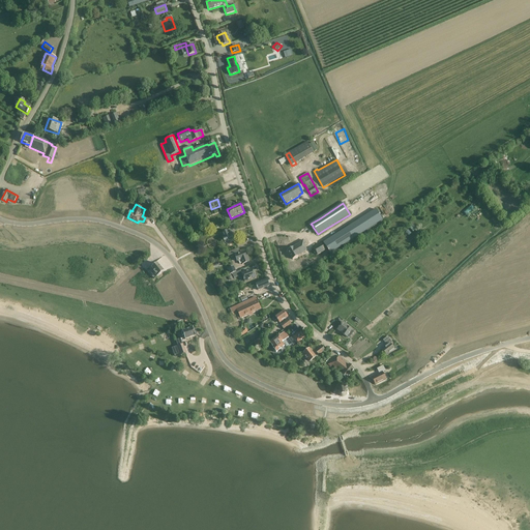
[(464,211),(467,214),(474,208),(471,204),(464,211)]
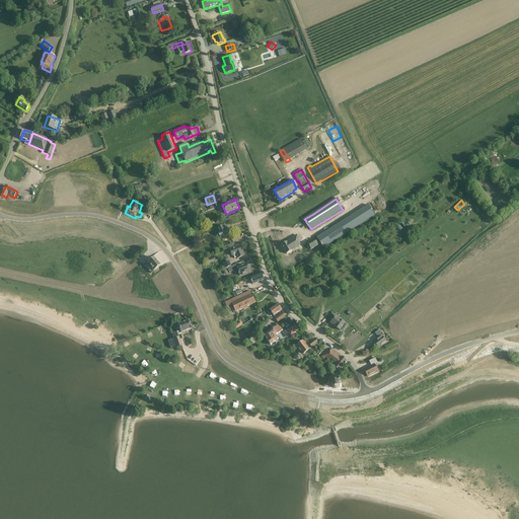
[(316,237),(316,238),(320,244),(323,248),(358,226),(351,216),(321,235),(318,236),(317,237),(316,237)]
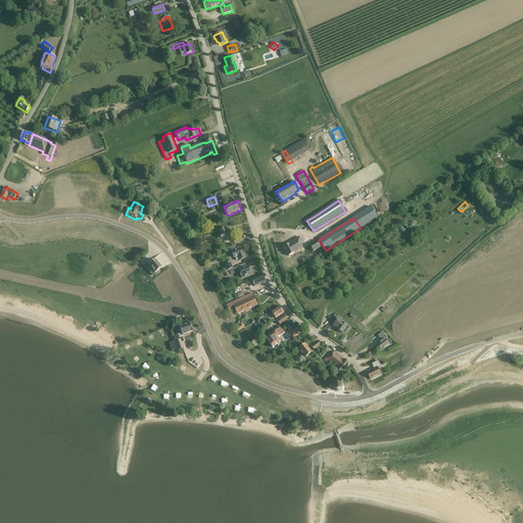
[(227,227),(219,230),(222,239),(231,236),(227,227)]
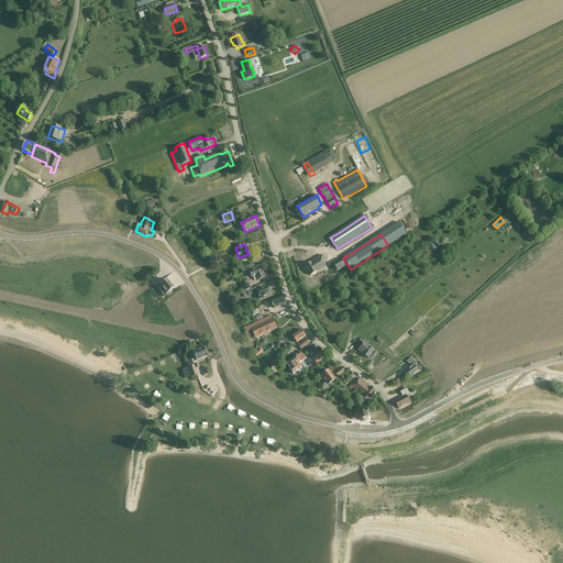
[(319,258),(306,266),(311,276),(316,273),(317,273),(315,269),(323,265),(320,261),(324,258),(322,255),(319,257),(319,258)]
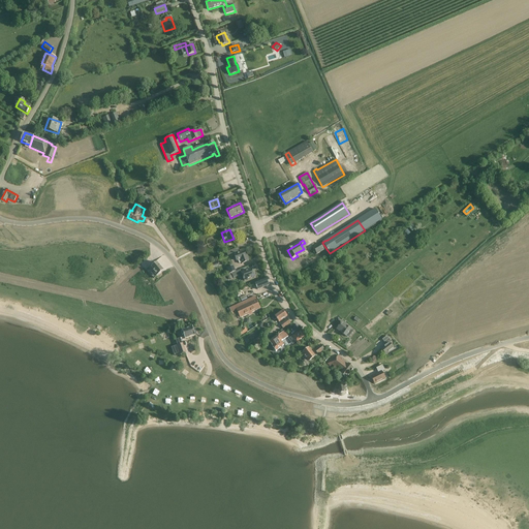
[(320,244),(313,248),(316,254),(324,250),(320,244)]
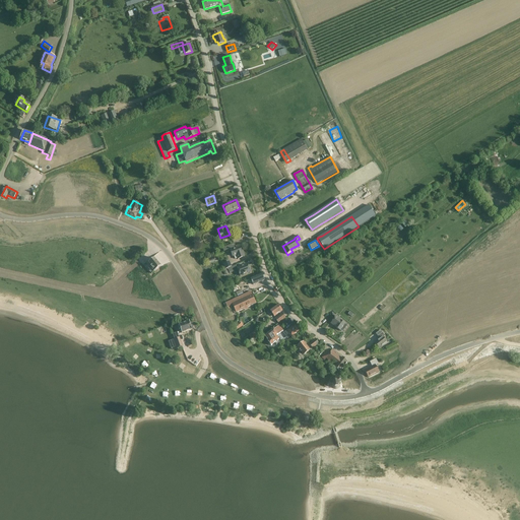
[(223,252),(236,248),(234,244),(222,248),(223,252)]
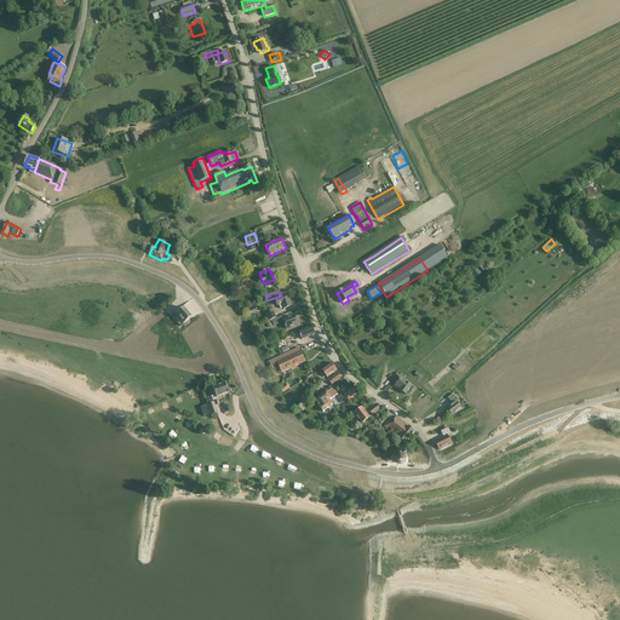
[(290,300),(288,300),(286,296),(275,299),(277,305),(279,305),(281,309),(283,308),(283,309),(292,306),(290,300)]
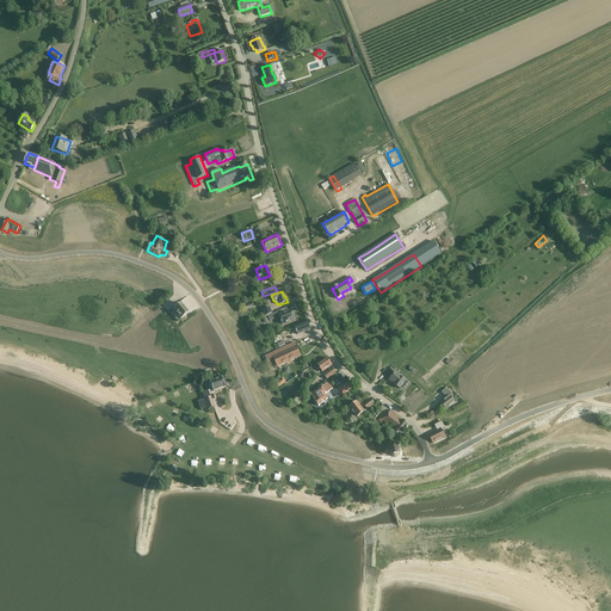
[(189,313),(180,302),(170,312),(178,322),(189,313)]
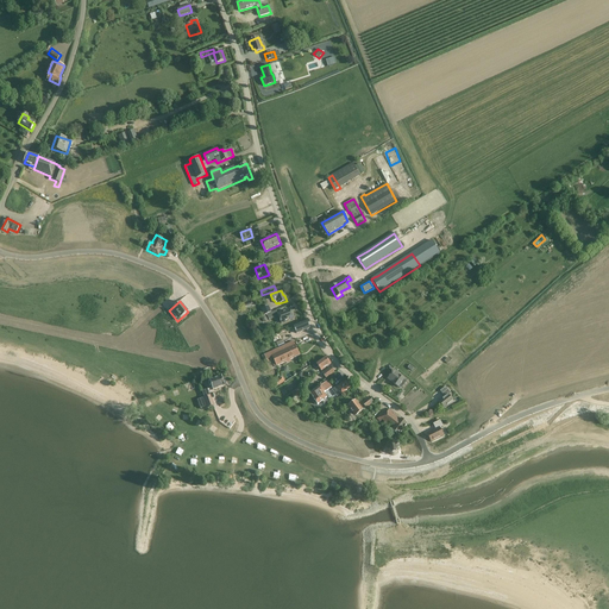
[(261,308),(263,315),(271,313),(269,306),(261,308)]
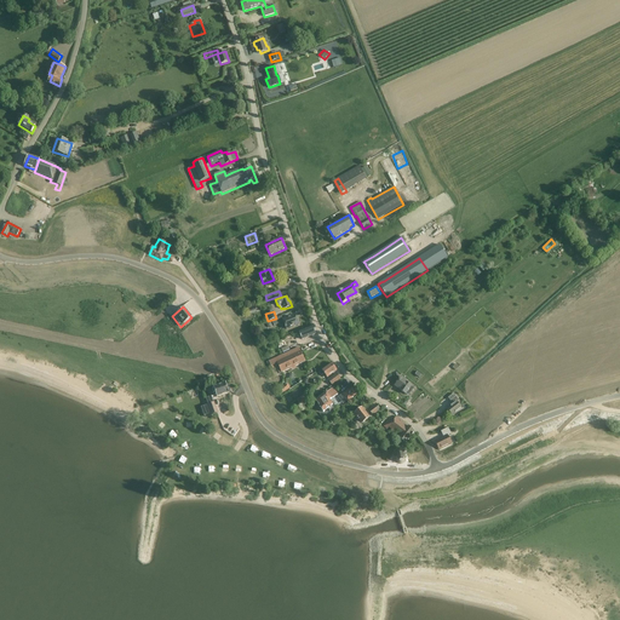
[(276,319),(268,321),(269,322),(271,321),(274,326),(283,322),(286,329),(299,323),(296,315),(283,320),(282,316),(276,319)]
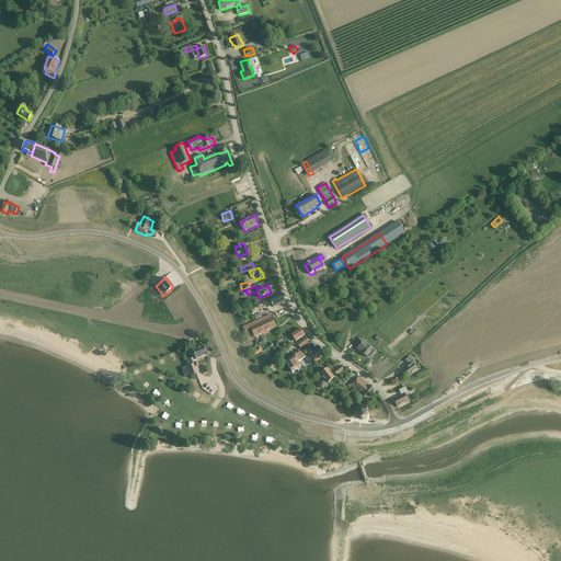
[(283,296),(271,300),(273,307),(285,302),(283,296)]
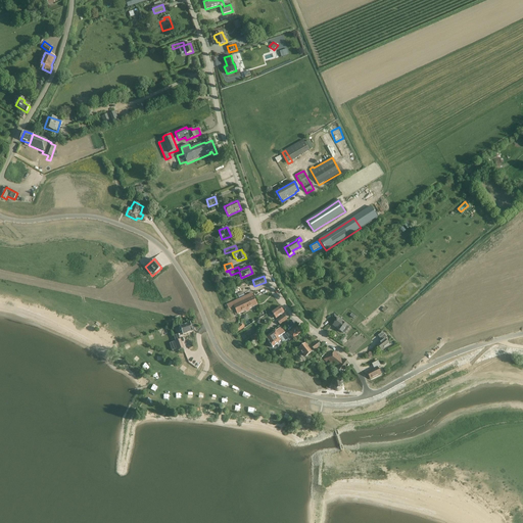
[(252,294),(227,305),(229,310),(234,306),(238,314),(257,304),(252,294)]
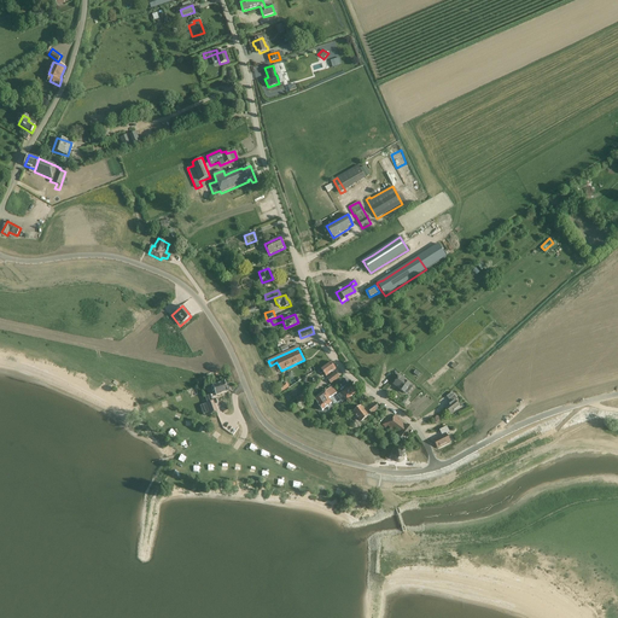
[(331,362),(321,368),(318,371),(320,374),(324,372),(326,377),(336,369),(331,362)]
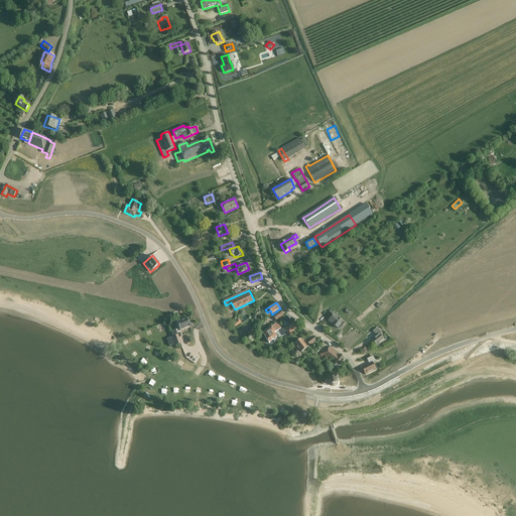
[(273,316),(276,320),(283,315),(280,311),(273,316)]
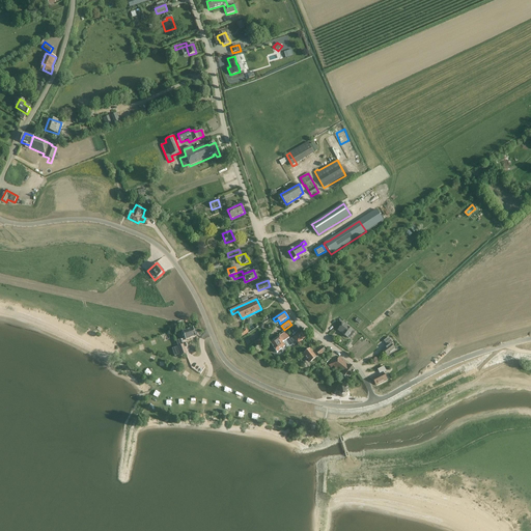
[(343,323),(338,330),(343,334),(342,334),(347,338),(347,337),(348,338),(350,338),(351,338),(355,333),(347,327),(348,327),(343,323)]
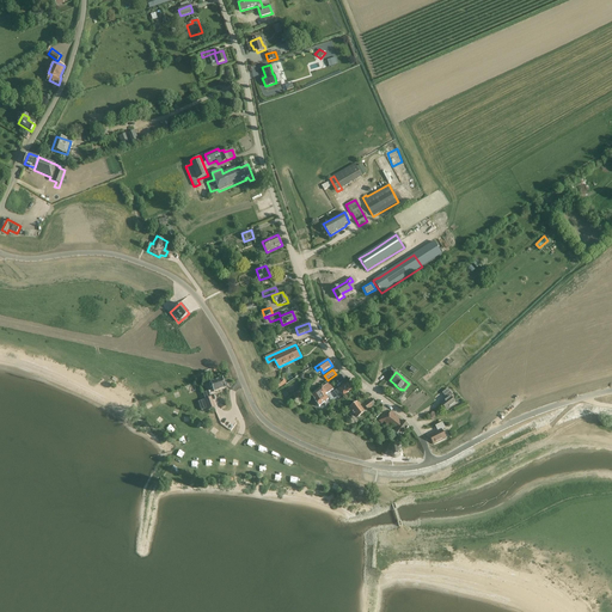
[(209,395),(226,389),(222,379),(206,385),(209,392),(209,395)]
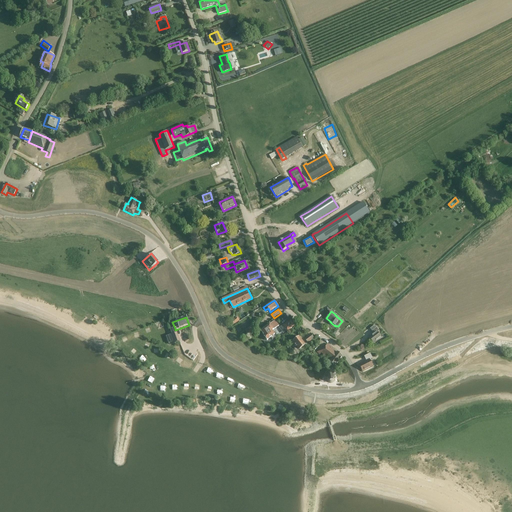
[(275,335),(272,331),(279,326),(277,323),(275,321),(261,331),(264,336),(264,337),(263,339),(265,340),(267,341),(271,338),(272,340),(276,337),(274,335),(275,335)]
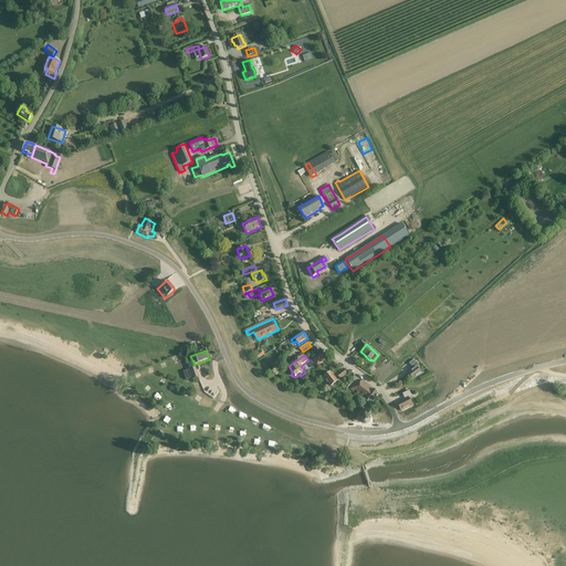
[(317,366),(323,362),(318,356),(313,359),(317,366)]
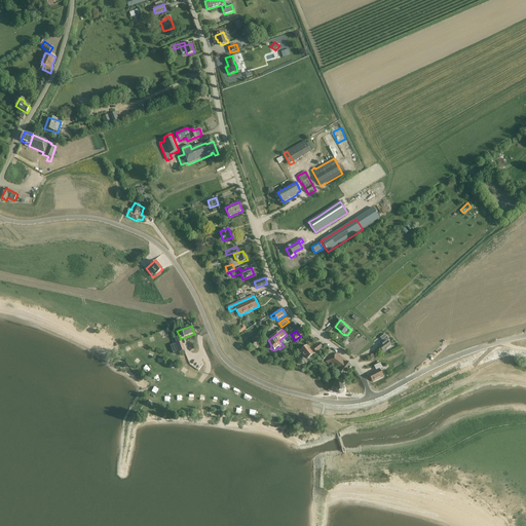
[(261,341),(257,335),(252,339),(256,345),(261,341)]
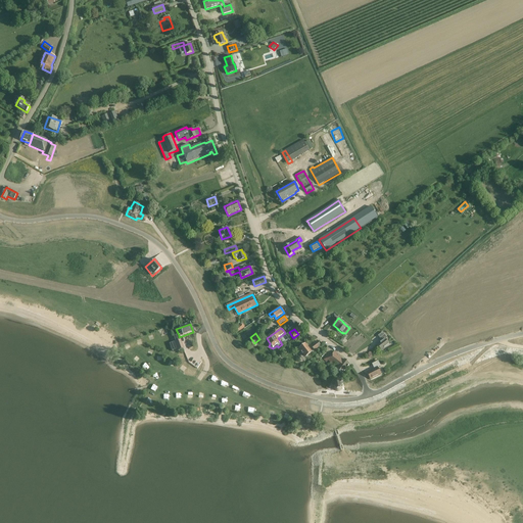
[(184,348),(179,337),(179,335),(174,336),(176,342),(170,344),(173,351),(177,349),(178,350),(184,348)]
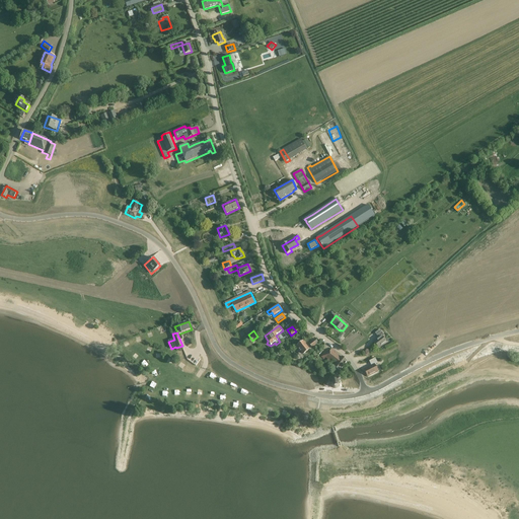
[(377,336),(379,339),(374,343),(379,348),(386,342),(382,337),(384,336),(381,332),(378,335),(377,336)]
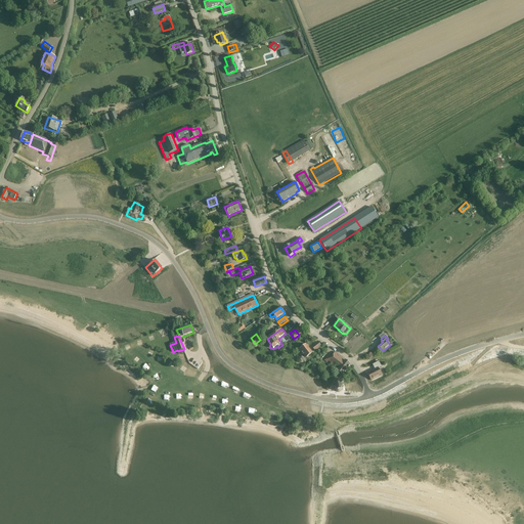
[(312,347),(315,351),(321,346),(318,342),(312,347)]
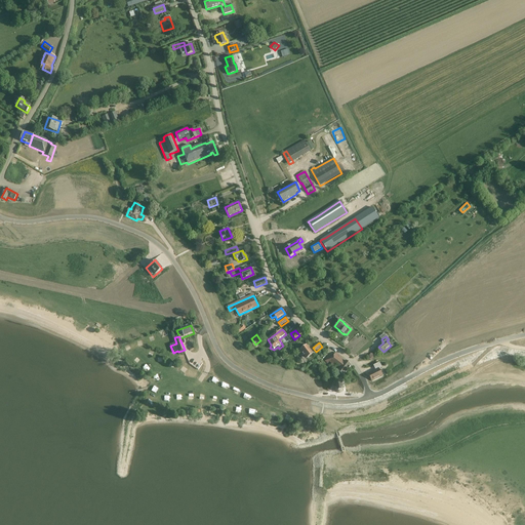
[(307,345),(299,350),(307,359),(313,354),(307,345)]
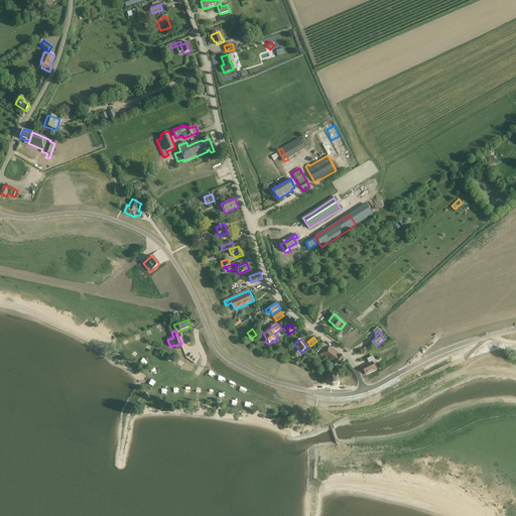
[(330,347),(326,352),(324,350),(319,355),(323,358),(324,356),(334,363),(332,365),(338,369),(345,359),(330,347)]
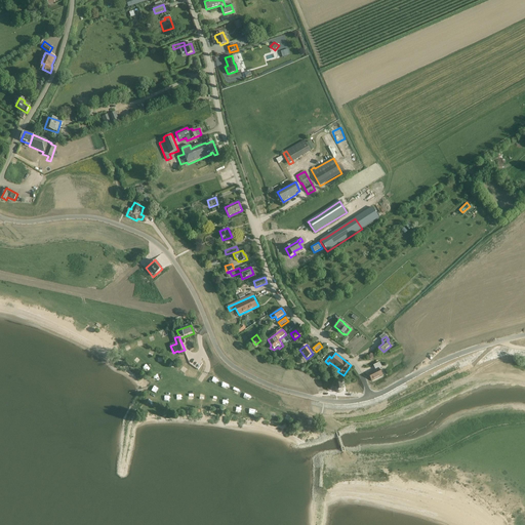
[(370,381),(372,381),(382,376),(378,369),(382,367),(379,363),(374,366),(376,370),(368,374),(370,378),(370,379),(370,381)]
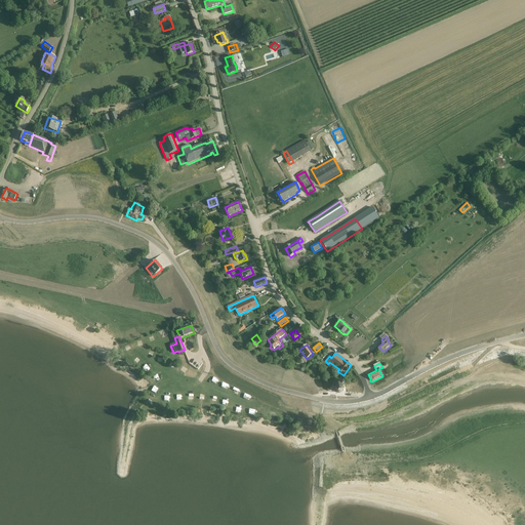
[(332,387),(336,389),(335,390),(336,391),(337,393),(341,392),(342,390),(342,389),(342,388),(345,387),(340,380),(337,382),(336,381),(333,384),(332,387)]
